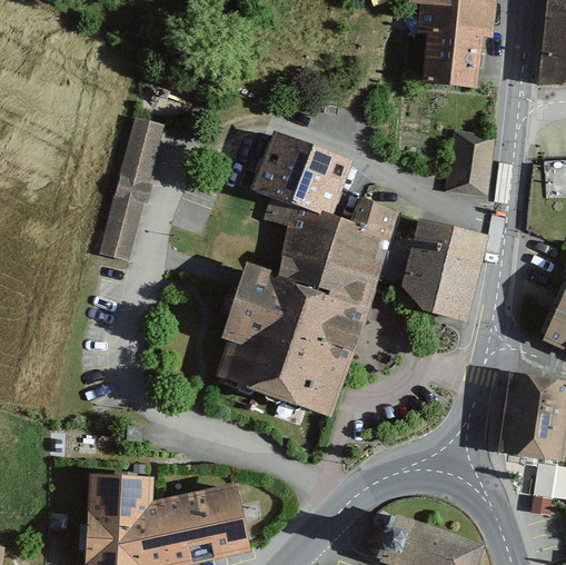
[(425,33),(421,78),(472,81),(476,33),(492,36),(494,0),(409,0),(409,1),(419,2),(417,32),(425,33)]
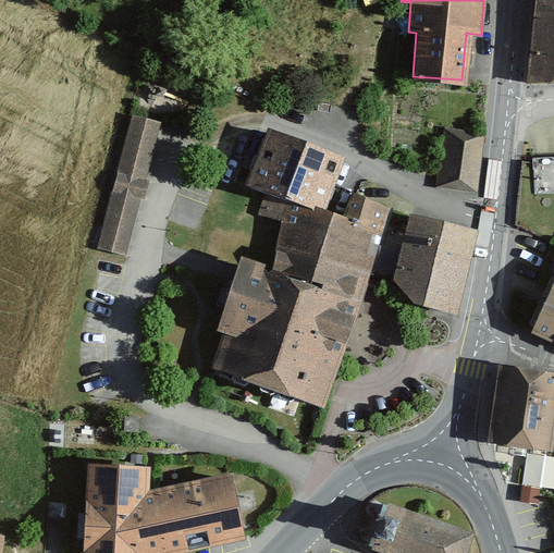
[(537,0),(530,81),(553,80),(553,0),(537,0)]
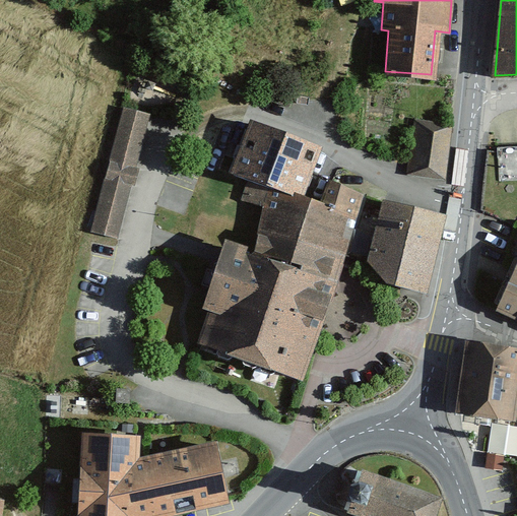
[(149,114),(124,108),(93,232),(118,238),(149,114)]
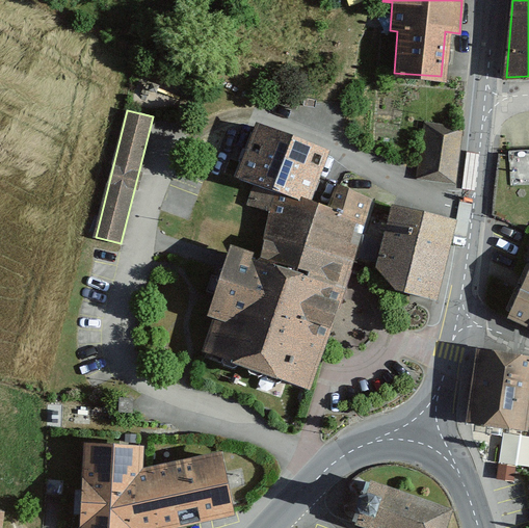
[(325,144),(255,123),(237,178),(256,184),(308,200),(325,144)]
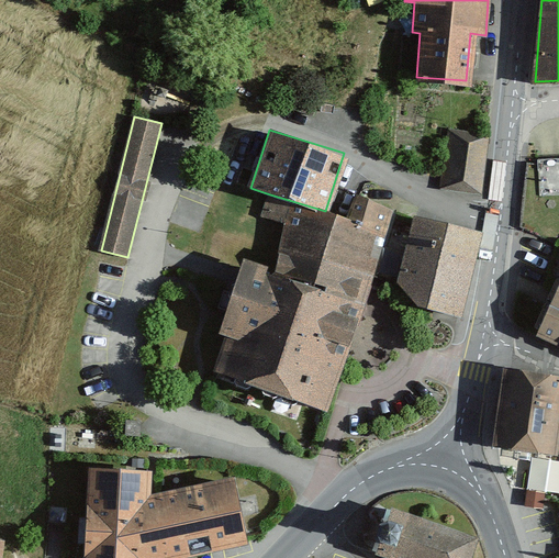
[(454,131),(445,187),(481,192),(491,136),(454,131)]
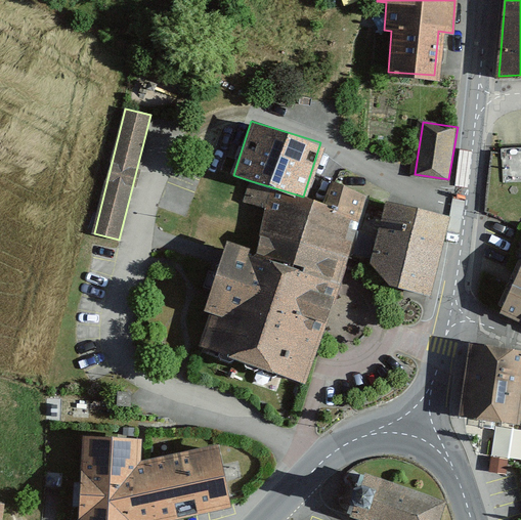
[(302,379),(364,192),(331,181),(321,202),(303,197),(252,181),(245,202),(266,209),(255,250),(225,241),(203,310),(210,312),(200,345),(302,379)]
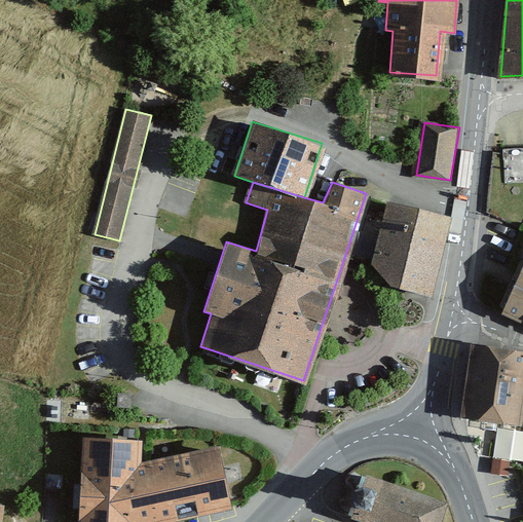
[(448,215),(386,201),(370,262),(389,283),(431,293),(448,215)]
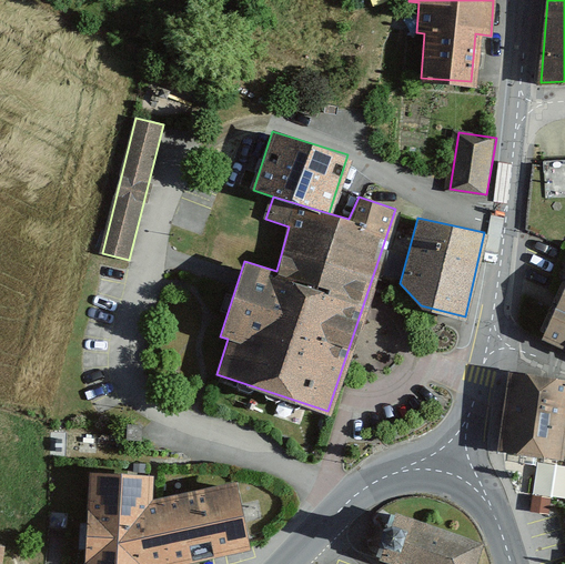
[(564,286),(542,335),(564,346),(564,286)]
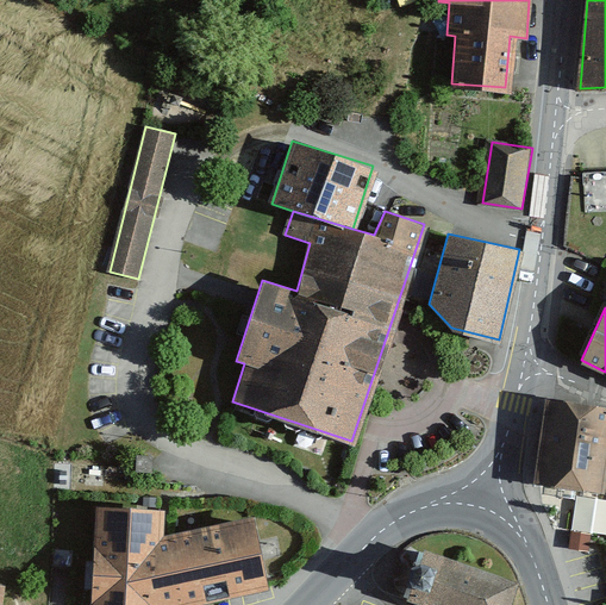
[(605,404),(544,397),(533,480),(603,488),(605,466),(605,404)]
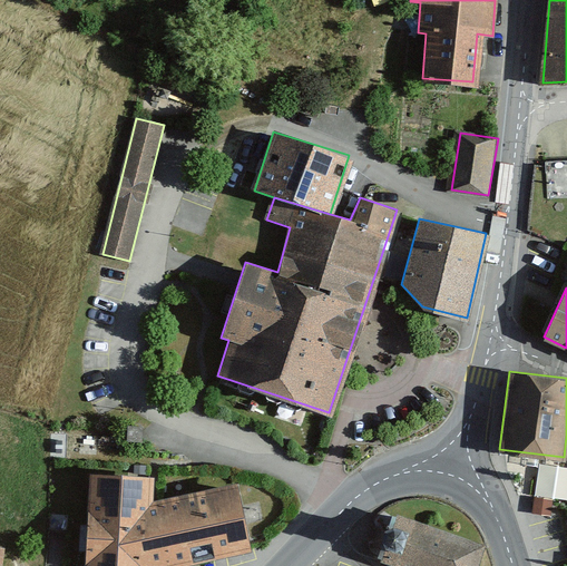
[(566,459),(544,456),(539,489),(566,494),(566,459)]
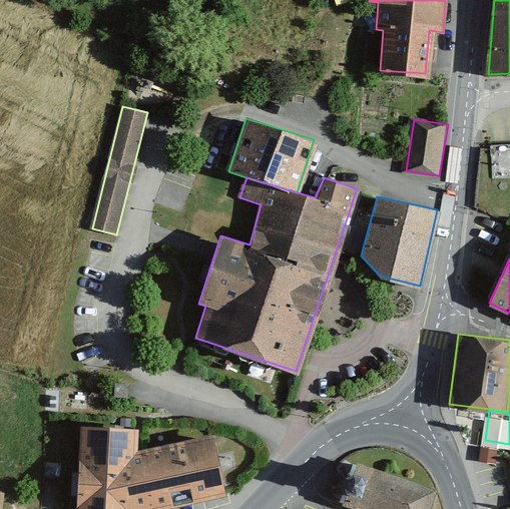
[(135,429),(79,426),(75,508),(151,508),(222,493),(211,436),(134,452),(135,429)]
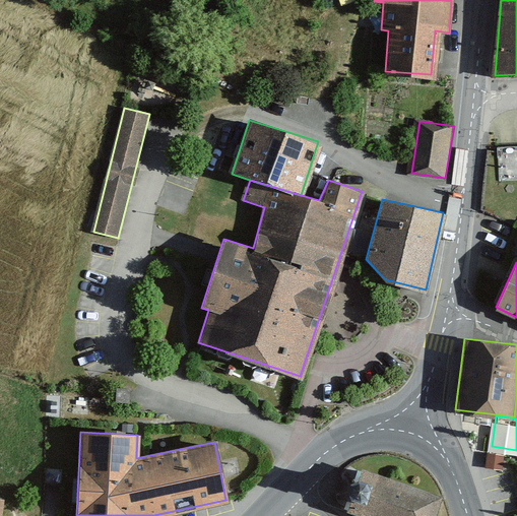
[(343,509),(363,515),(434,515),(441,496),(359,467),(343,509)]
